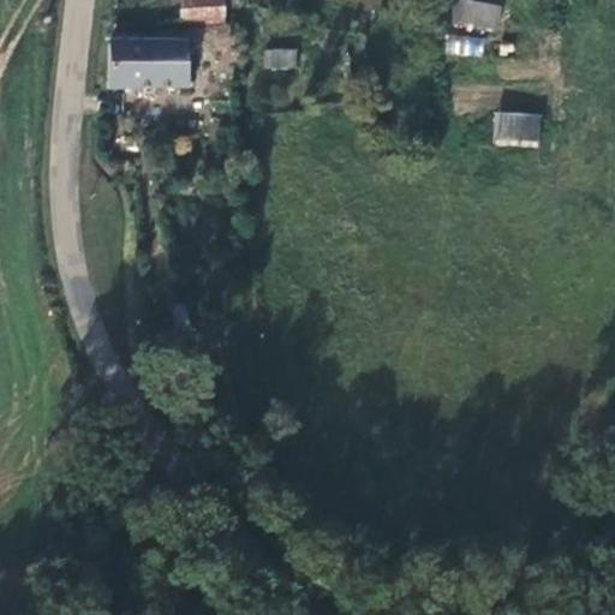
[(225,0),(179,0),(183,23),(227,19),(225,0)]
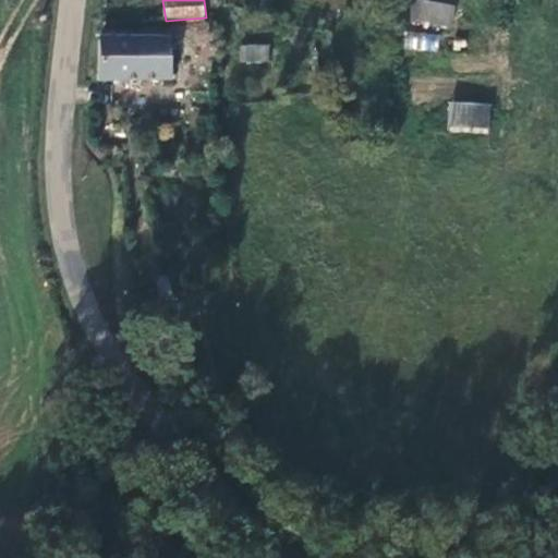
[(451,26),(453,3),(421,0),(411,0),(410,22),(451,26)]
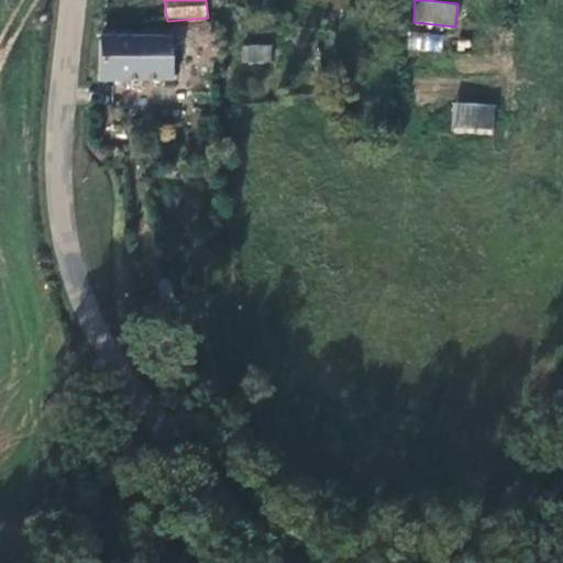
[(159,25),(86,29),(84,68),(159,67),(159,25)]
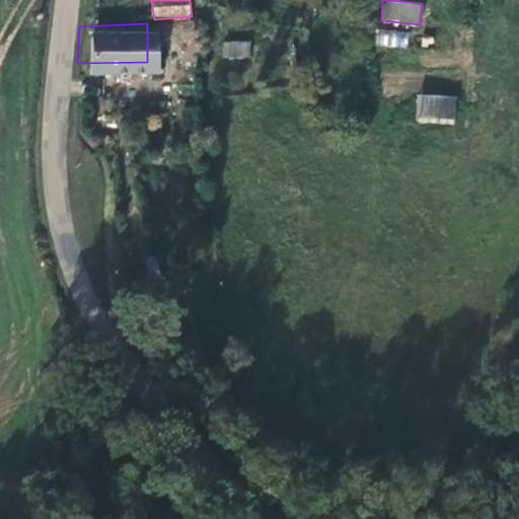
[(376,45),(406,48),(408,32),(378,29),(376,45)]
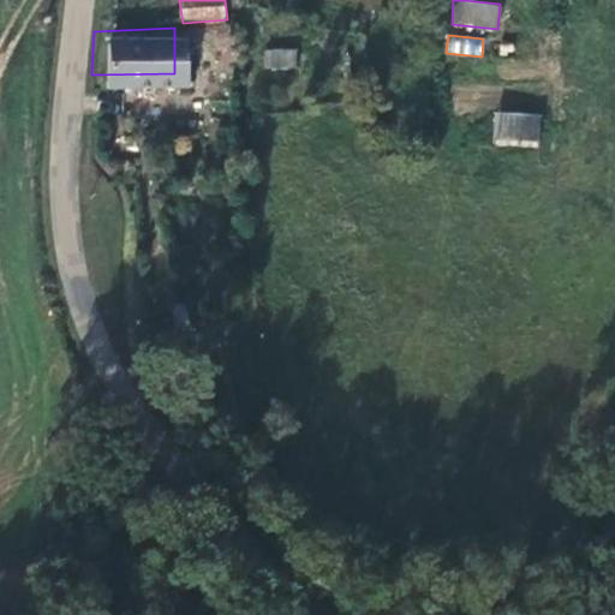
[(264,48),(263,67),(296,69),(297,48),(264,48)]
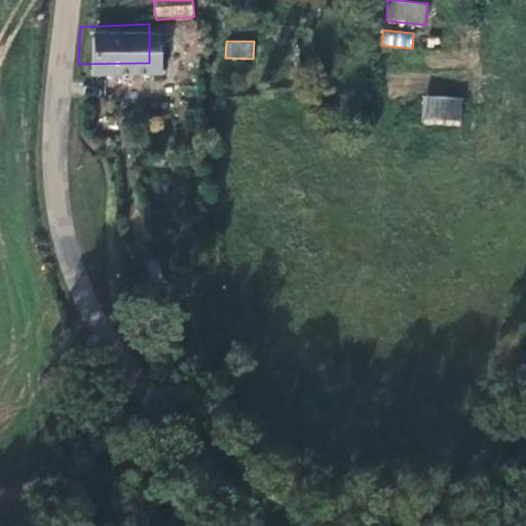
[(461,125),(462,97),(422,95),(421,123),(461,125)]
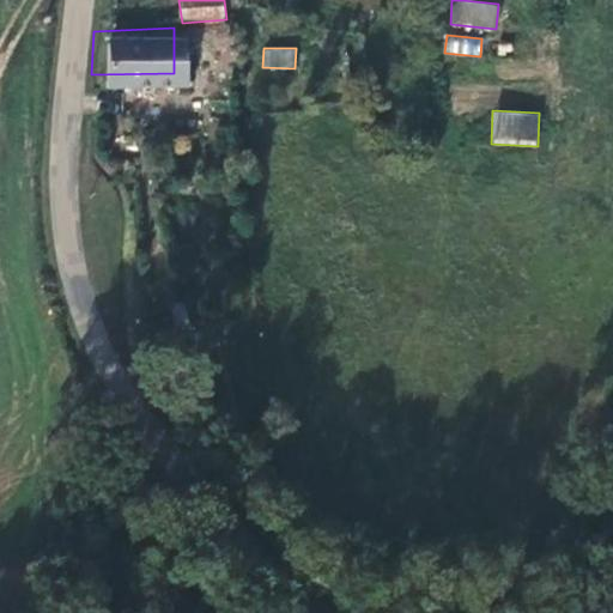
[(98,152),(101,156),(117,155),(120,147),(115,143),(107,141),(101,145),(98,152)]
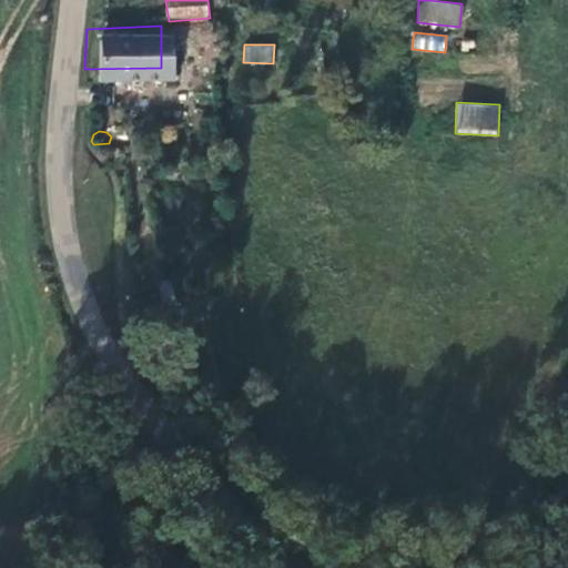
All buildings are outlined.
